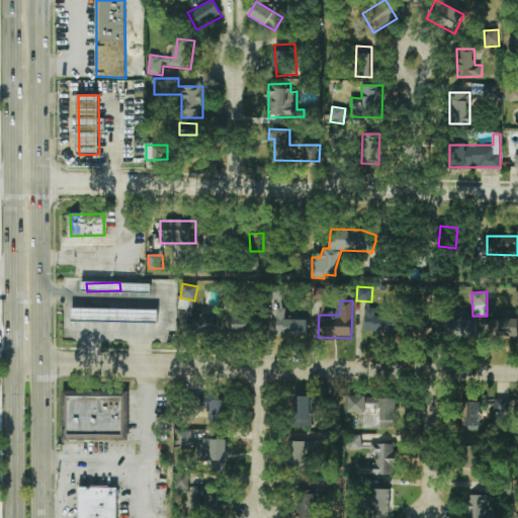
[(274,335),(308,335),(308,320),(285,320),(285,308),(273,309),(274,335)]
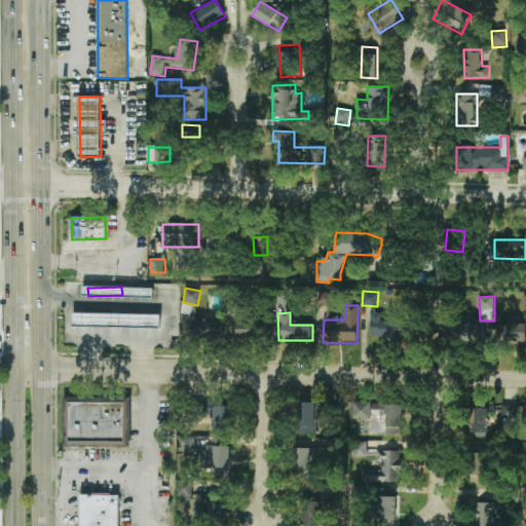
[(371,313),(371,337),(401,337),(402,322),(382,321),(382,313),(371,313)]
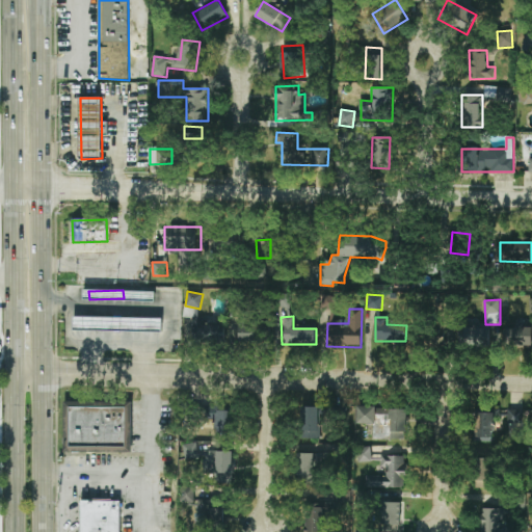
[(193,343),(225,343),(224,325),(207,325),(207,319),(193,319),(193,343)]
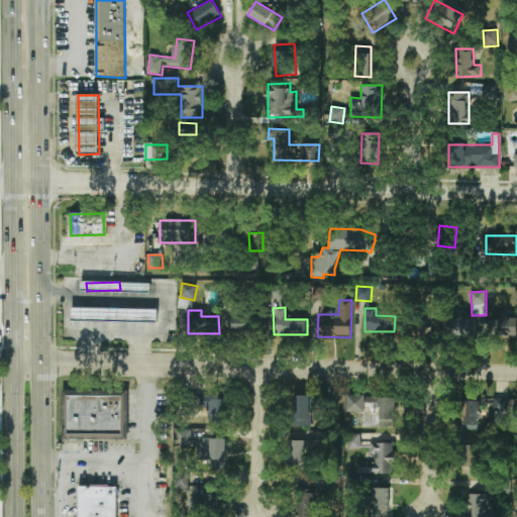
[(232,316),(232,334),(253,334),(253,316),(232,316)]
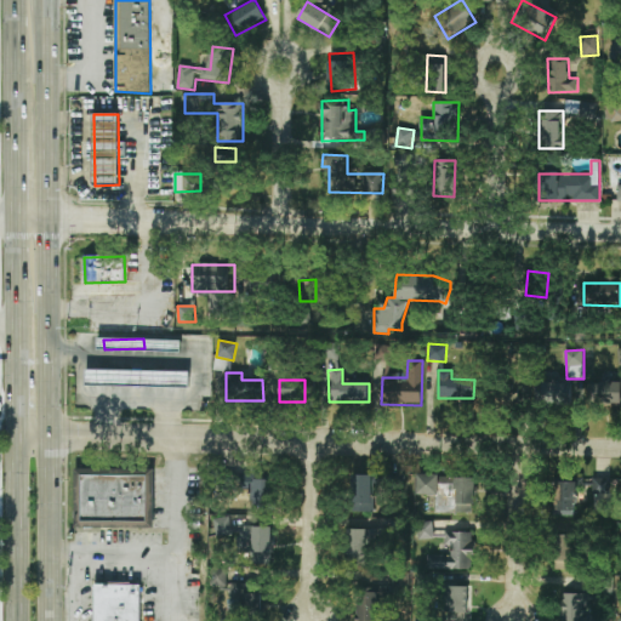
[(516,382),(516,403),(534,403),(534,382),(516,382)]
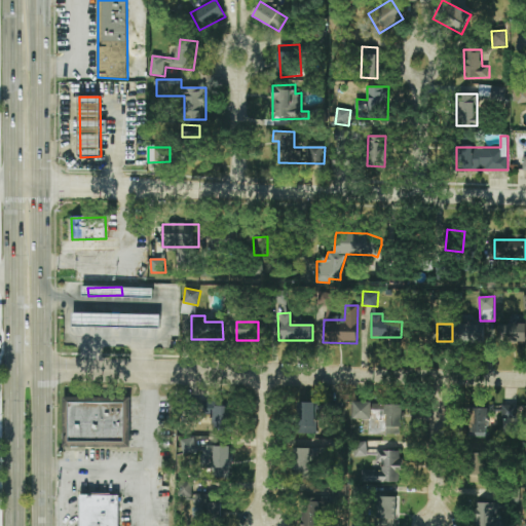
[(485,325),(454,324),(454,345),(484,345),(485,325)]
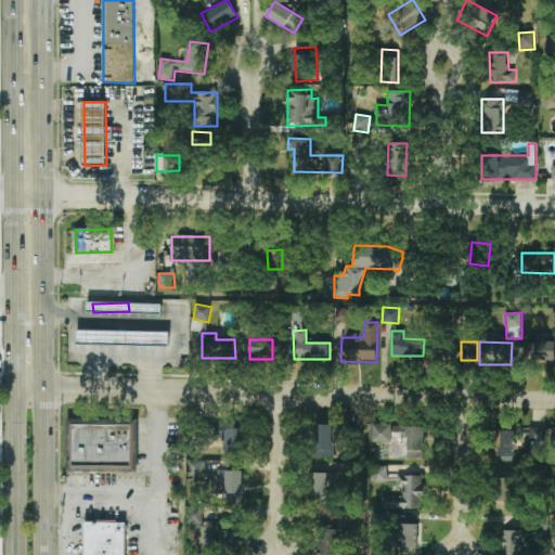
[(554,341),(528,341),(528,362),(554,362),(554,341)]
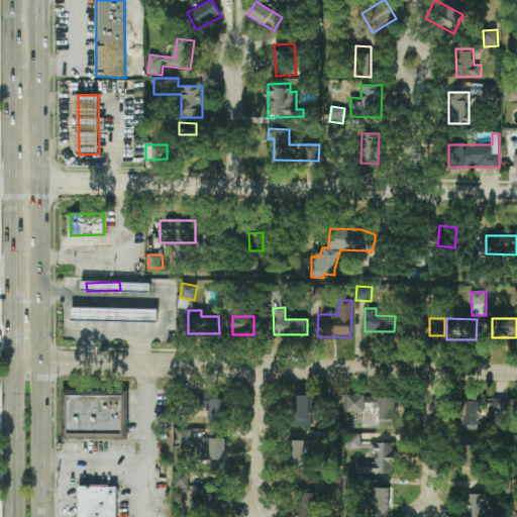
[(62,390),(127,390),(127,439),(62,438),(62,390)]
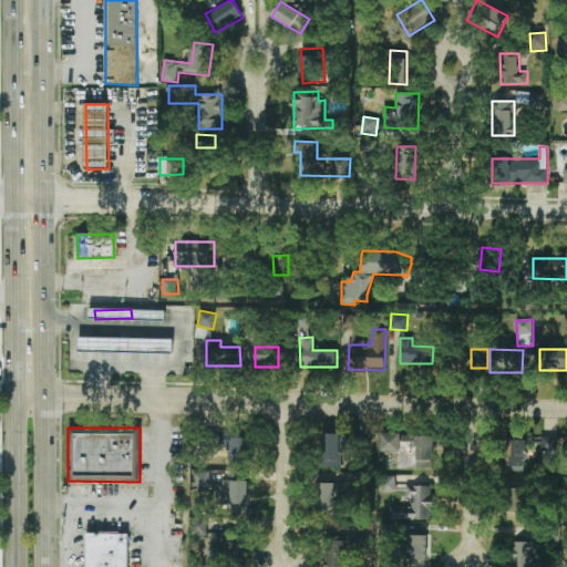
[(340,466),(339,434),(321,434),(321,467),(340,466)]
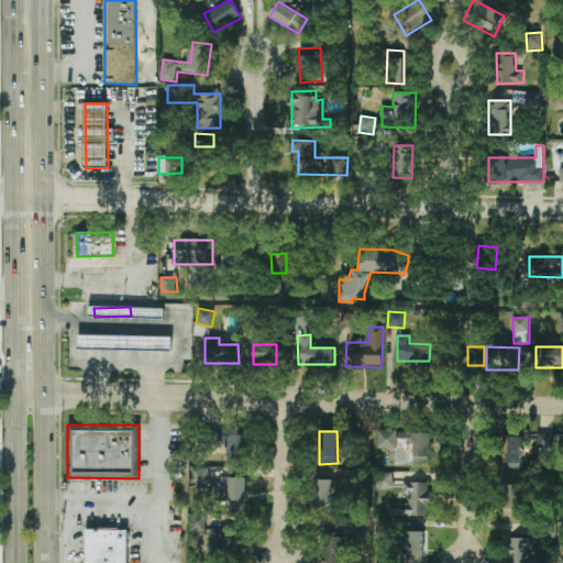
[(395,464),(430,465),(431,432),(378,431),(378,449),(396,449),(395,464)]
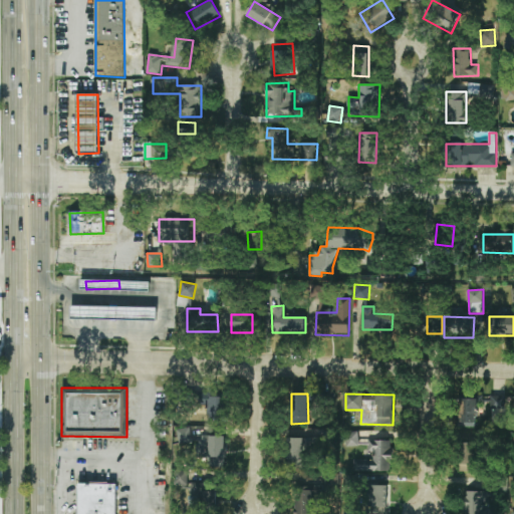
[(505,396),(491,396),(490,409),(505,410),(505,396)]
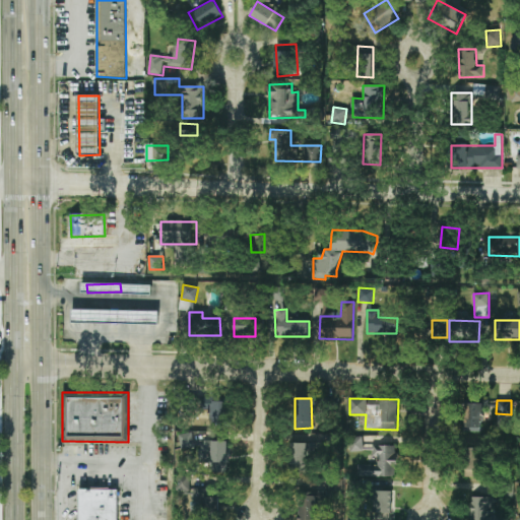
[(209,427),(229,427),(230,401),(210,401),(209,427)]
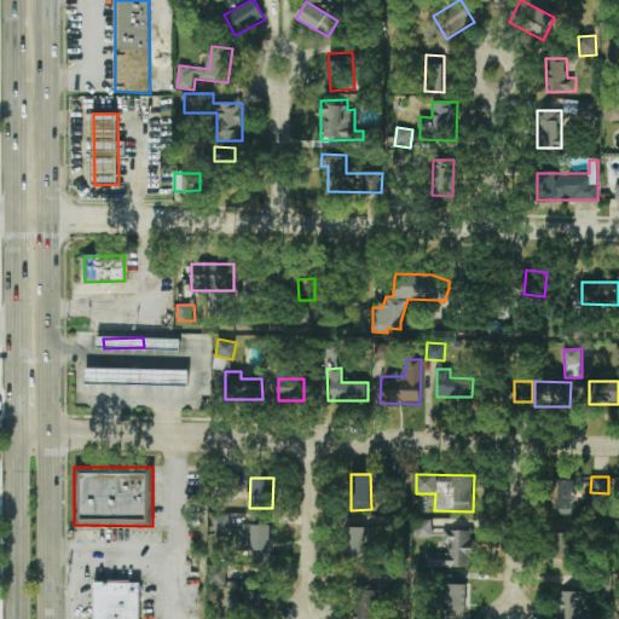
[(576,478),(551,478),(551,509),(576,509),(576,478)]
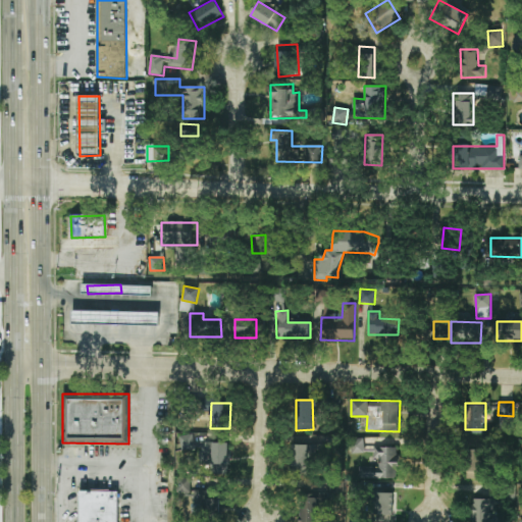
[(180,435),(180,450),(195,450),(194,434),(180,435)]
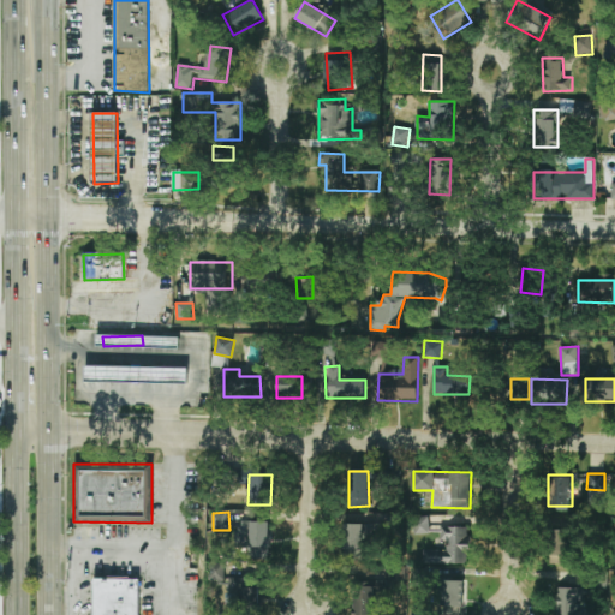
[(270,523),(238,521),(238,548),(248,548),(248,559),(269,559),(270,523)]
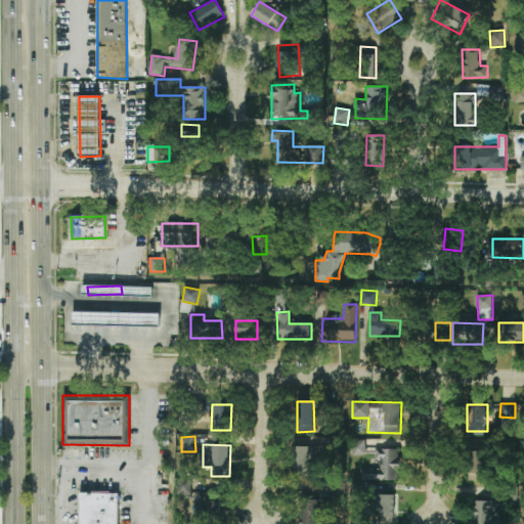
[(317,447),(293,446),(292,479),(309,479),(310,460),(317,460),(317,447)]
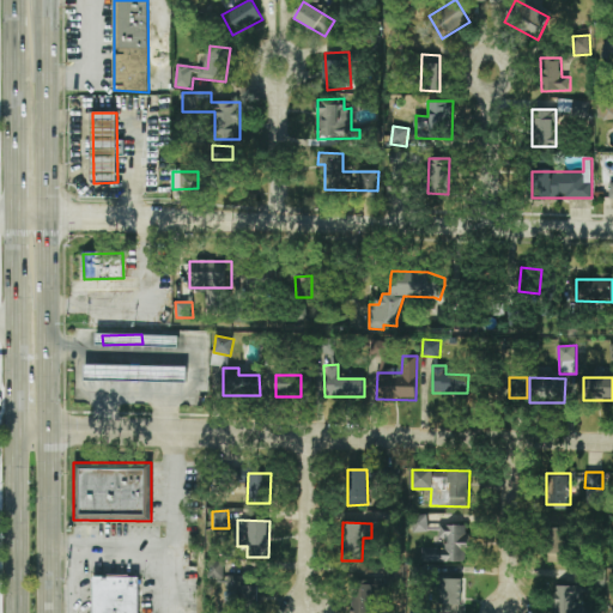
[(467,563),(467,526),(442,525),(441,548),(423,548),(422,562),(467,563)]
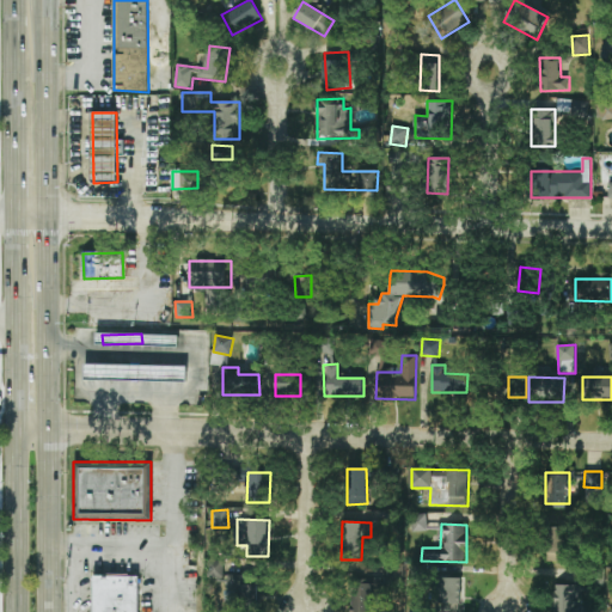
[(548,562),(567,561),(567,527),(546,528),(548,562)]
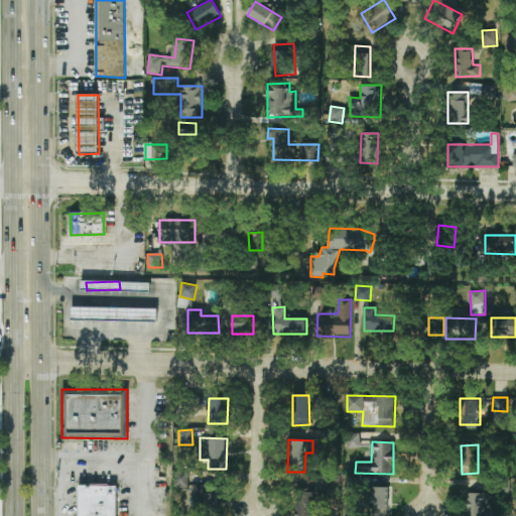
[(188,488),(189,472),(174,472),(173,487),(188,488)]
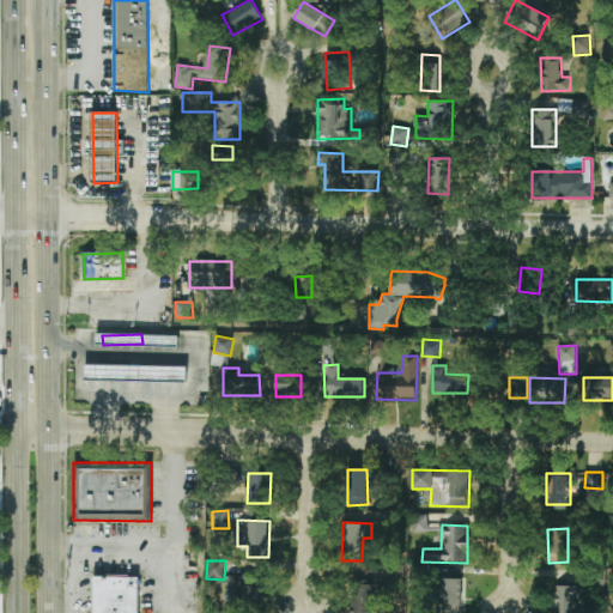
[(389,566),(389,582),(404,583),(405,568),(389,566)]
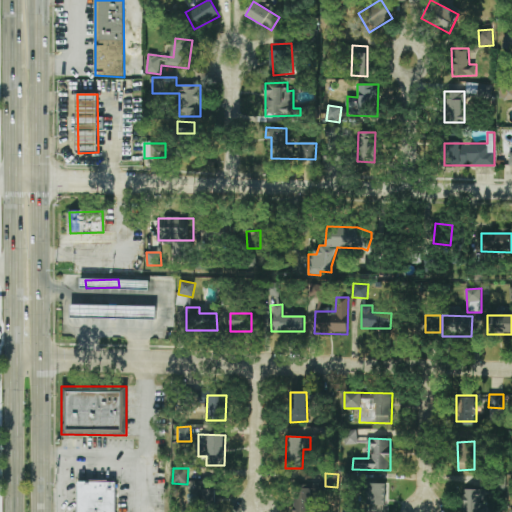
[(354,473),(343,474),(344,485),(355,485),(354,473)]
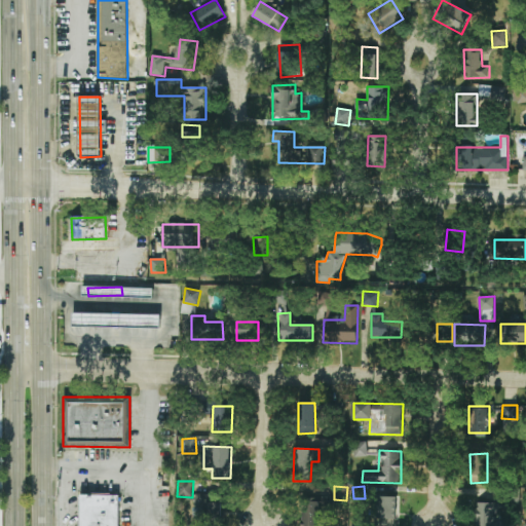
[(79,525),(118,525),(119,495),(80,494),(79,525)]
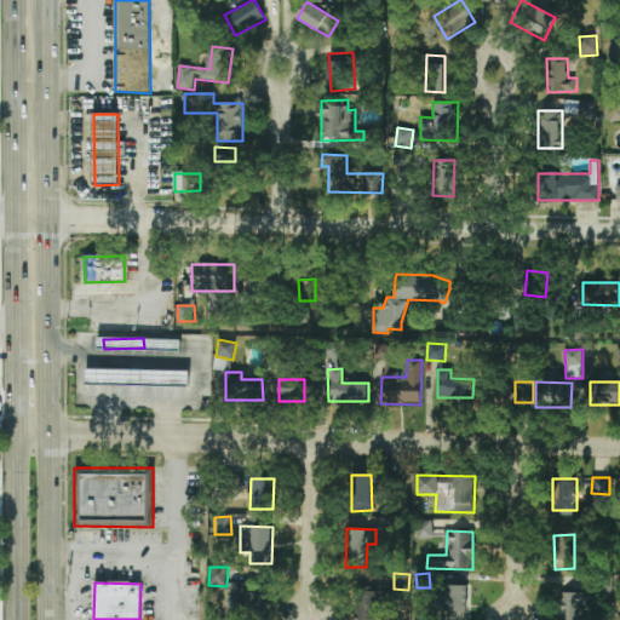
[(443,619),(453,619),(469,616),(461,584),(441,589),(446,607),(441,608),(443,619)]
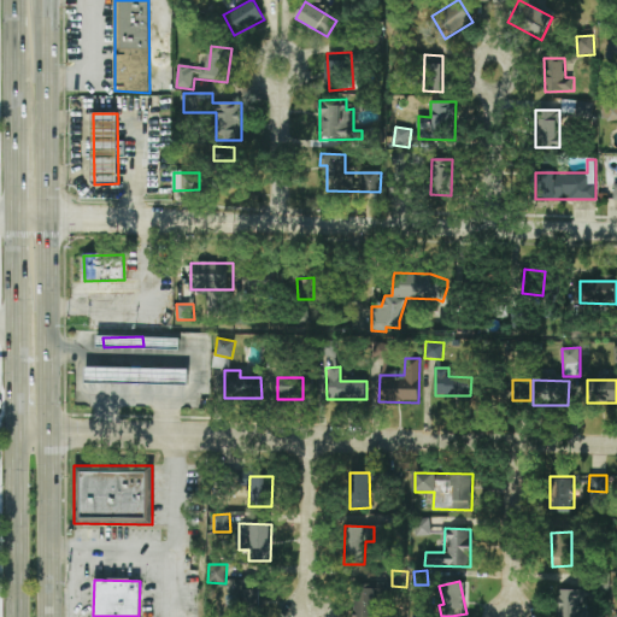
[(259,611),(263,592),(244,587),(244,583),(240,583),(235,606),(259,611)]
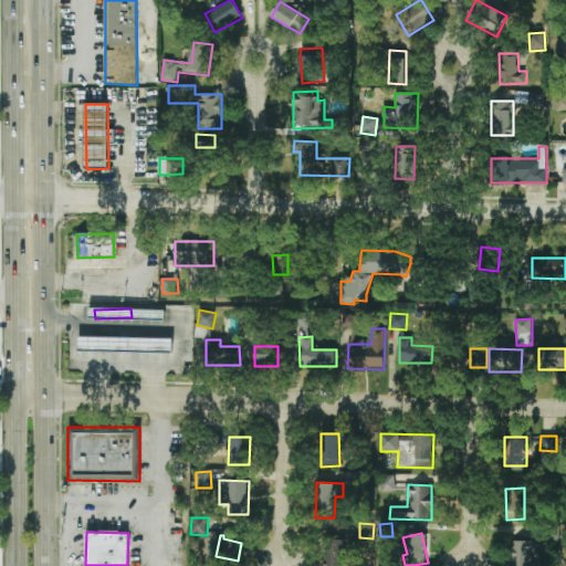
[(344,565),(343,541),(325,541),(325,565),(344,565)]
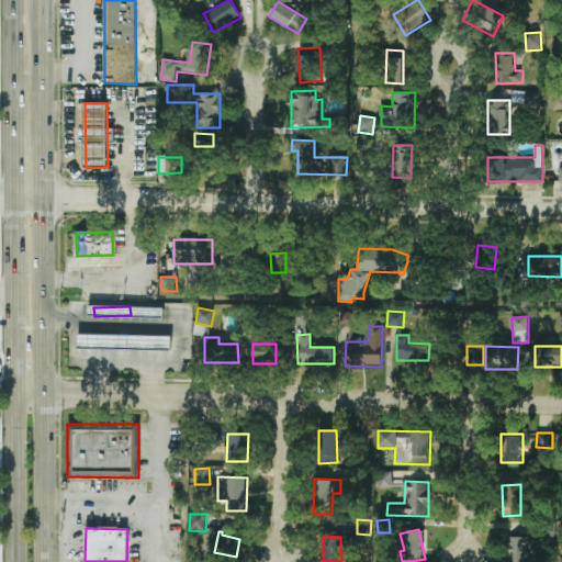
[(532,537),(509,537),(508,561),(538,561),(538,559),(531,559),(532,537)]
